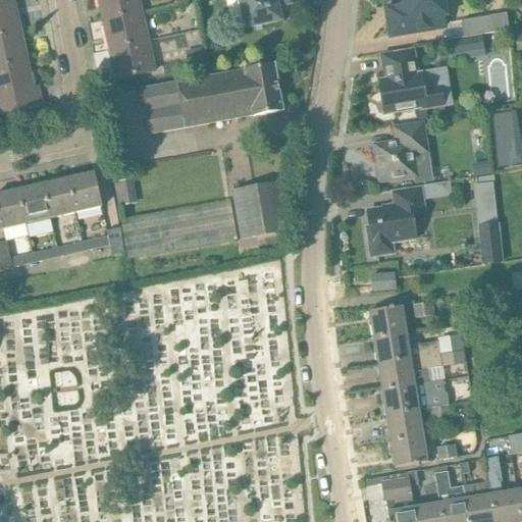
[(99,0),(102,13),(139,4),(138,0),(99,0)]
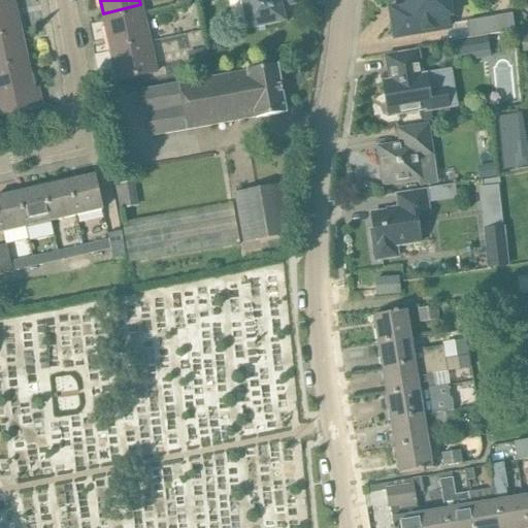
[(240,0),(248,30),(285,22),(282,7),(295,4),(294,0),(240,0)]
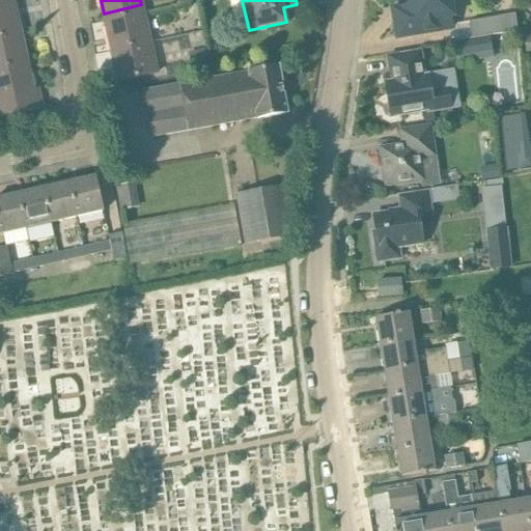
[(450,16),(453,16),(450,0),(410,0),(411,6),(393,9),(398,37),(452,28),(450,16)]
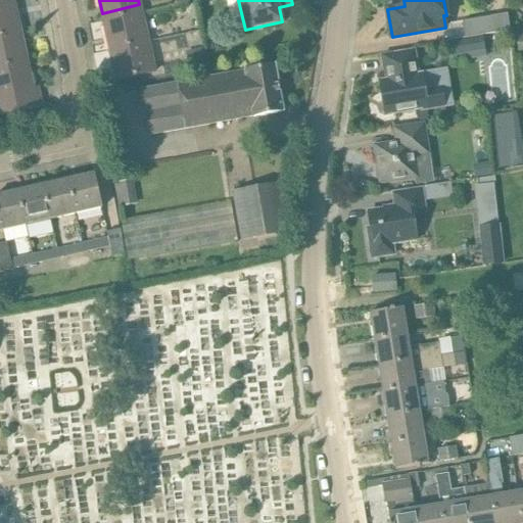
[(0,34),(19,31),(13,1),(0,3),(0,34)]
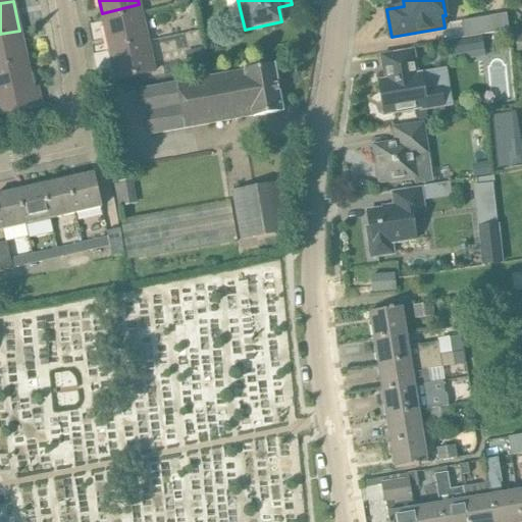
[(102,13),(109,45),(147,37),(139,4),(102,13)]
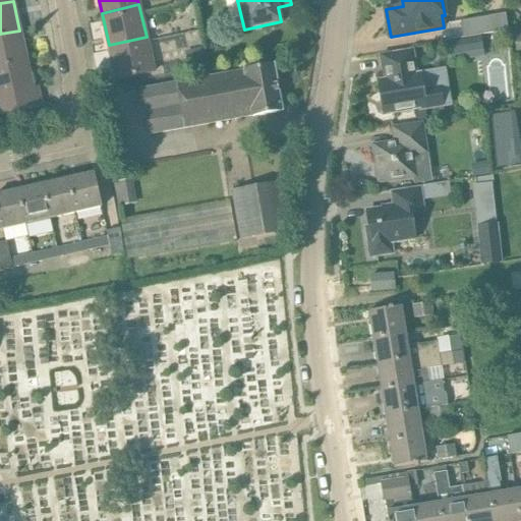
[(471,37),(480,36),(508,31),(505,14),(461,21),(463,39),(471,37)]
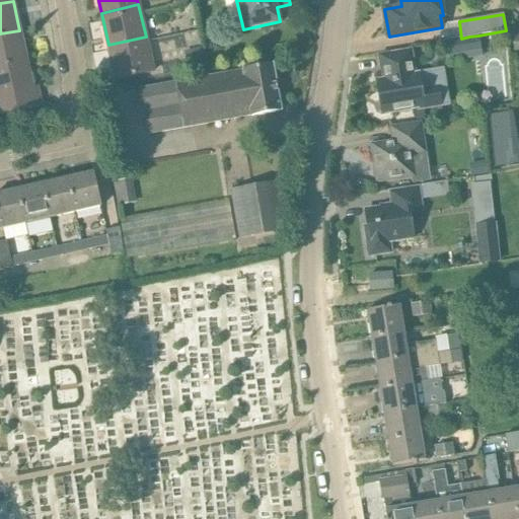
[(518,29),(510,31),(515,55),(518,54),(518,29)]
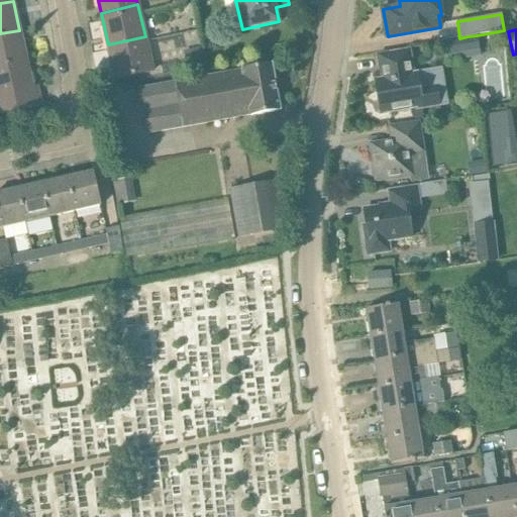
[(19,30),(0,33),(0,64),(25,59),(19,30)]
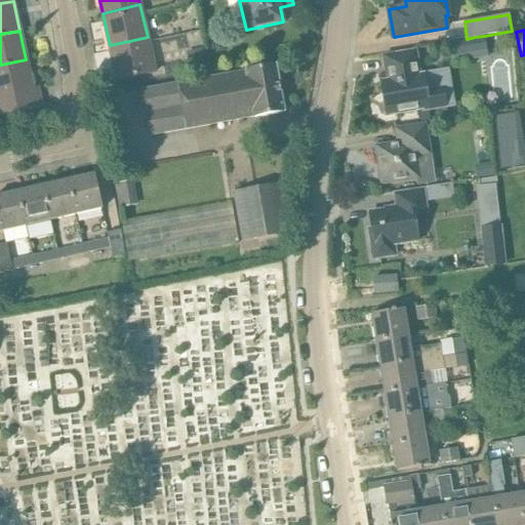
[(456,56),(487,51),(484,36),(475,37),(467,39),(465,39),(453,41),(456,56)]
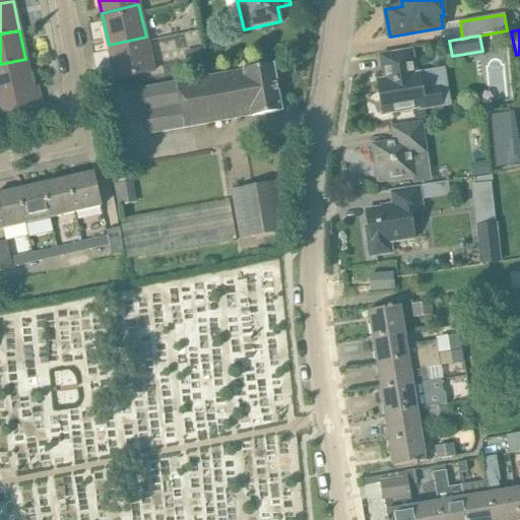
[(146,37),(109,45),(117,78),(153,70),(146,37)]
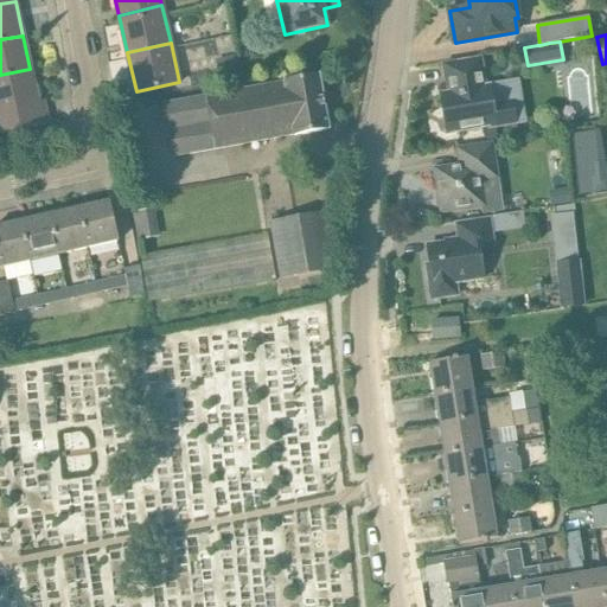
[(484,82),(479,59),(445,65),(449,93),(441,95),(447,132),(465,129),(465,132),(474,133),(481,129),(480,127),(490,125),(491,128),(516,125),(523,122),(525,122),(518,80),(490,84),(484,85),(484,82)]
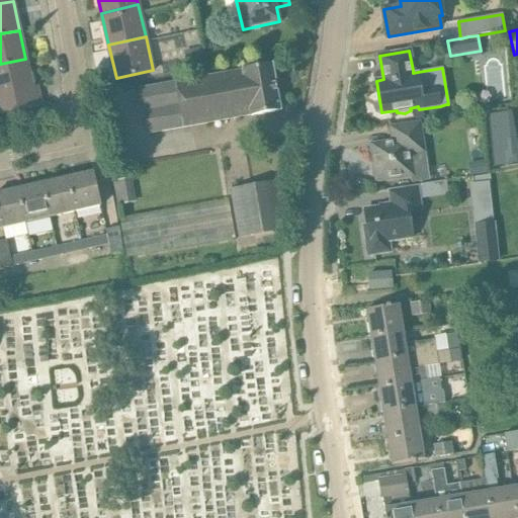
[(25,59),(0,64),(0,113),(40,105),(36,86),(31,87),(25,59)]
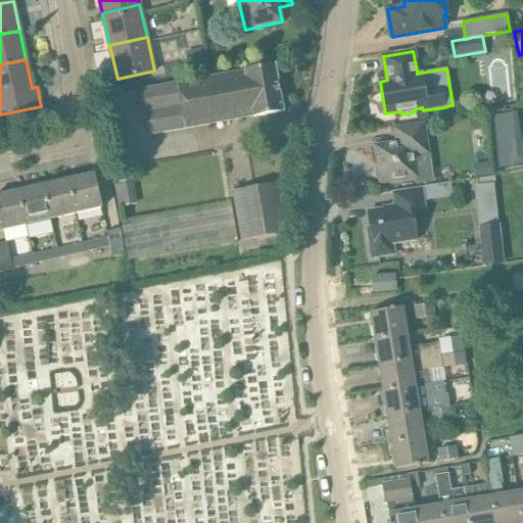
[(253,117),(283,112),(275,65),(244,70),(244,72),(140,90),(147,135),(252,116),(253,117)]
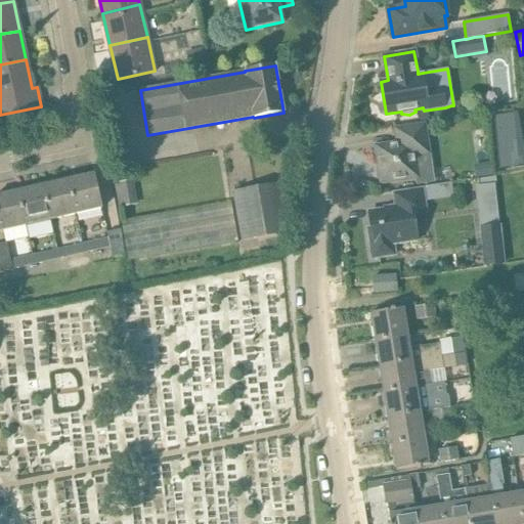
[(424,163),(422,155),(428,154),(424,125),(395,129),(397,143),(376,146),(381,183),(418,177),(416,164),(424,163)]
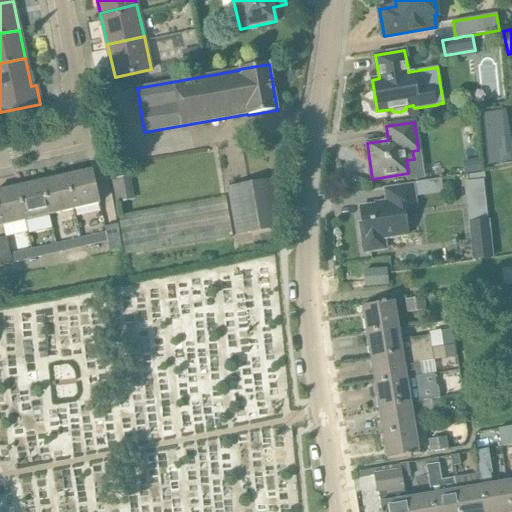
[(67,175),(75,210),(100,204),(92,170),(67,175)]
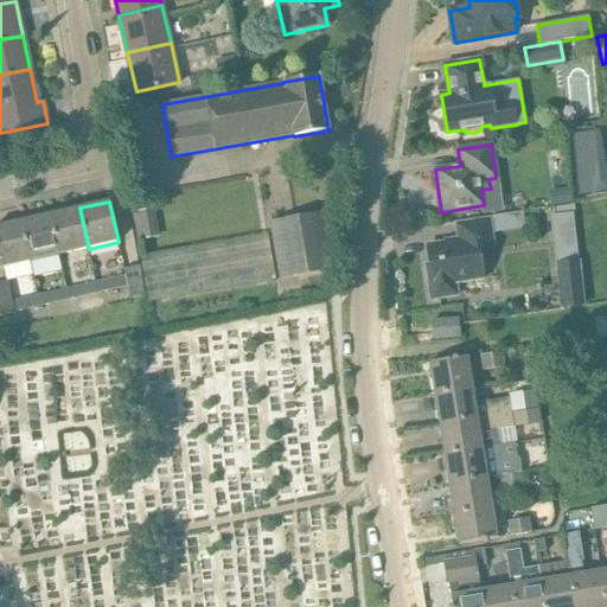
[(50,215),(59,255),(89,249),(80,208),(50,215)]
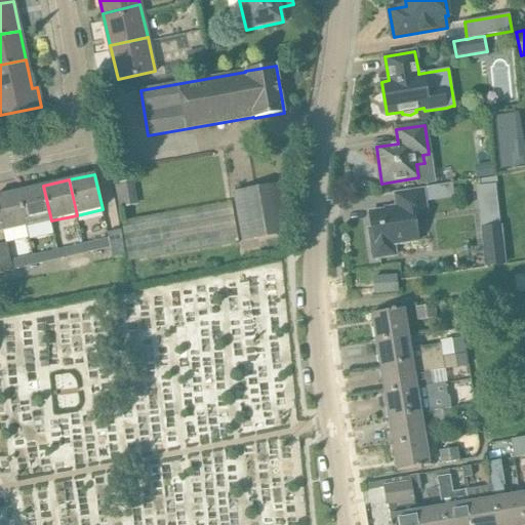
[(282,184),(234,193),(242,241),(290,233),(282,184)]
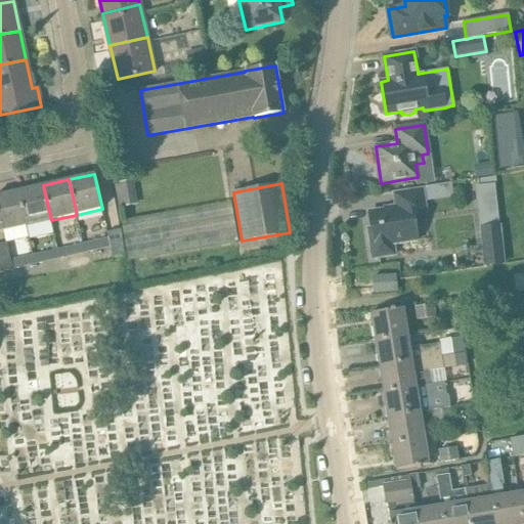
[(17,191),(26,226),(51,220),(43,185),(17,191)]
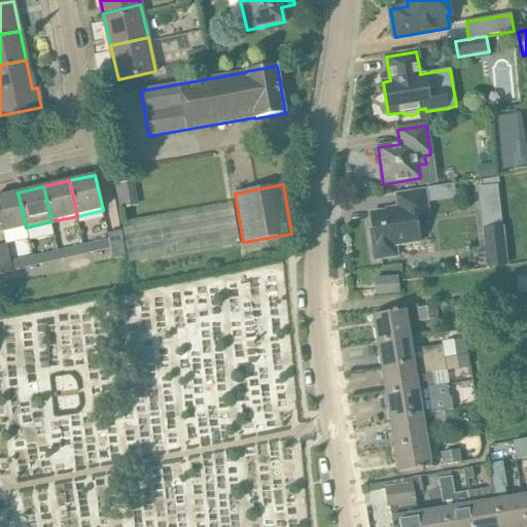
[(415,214),(427,213),(424,189),(396,194),(398,209),(372,213),(374,229),(371,233),(373,249),(377,251),(379,259),(397,256),(396,245),(419,241),(415,214)]
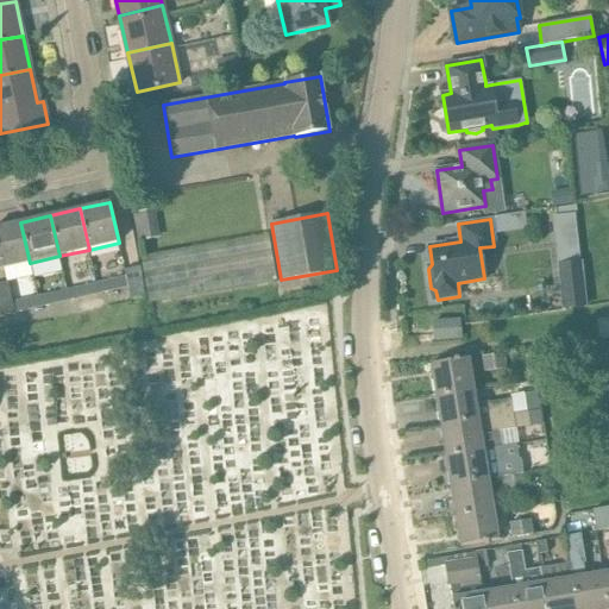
[(30,263),(20,223),(0,226),(0,268),(0,269),(30,263)]
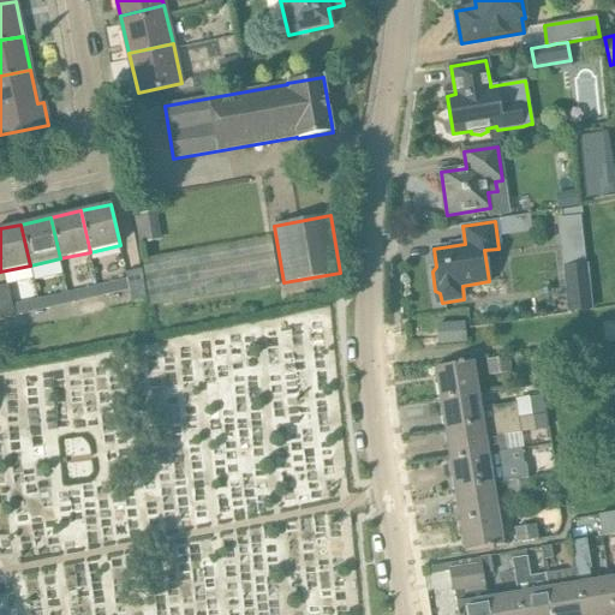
[(272,237),(142,258),(150,306),(279,284),(272,237)]
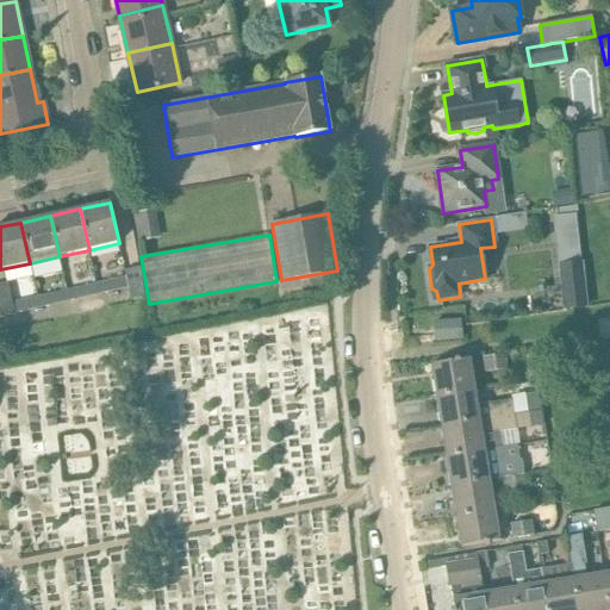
[(583,262),(559,265),(564,311),(587,309),(583,262)]
